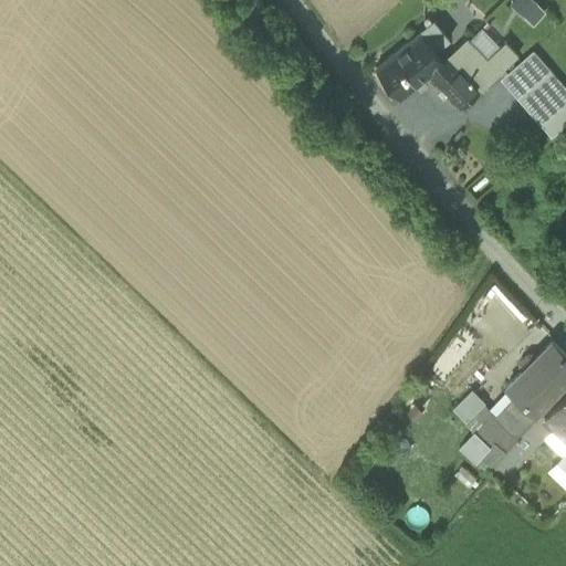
[(532,21),(543,8),(534,0),(512,0),(511,1),(532,21)]
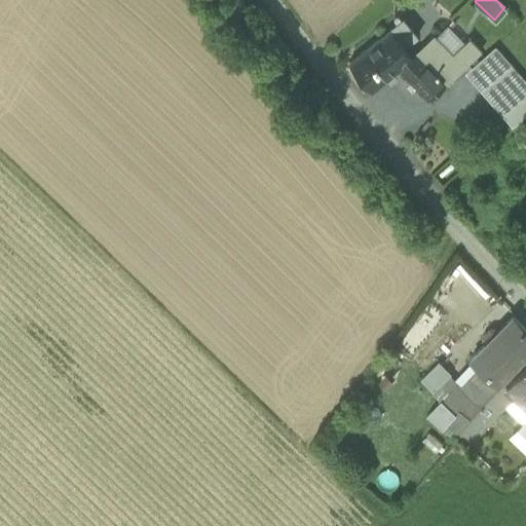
[(388,31),(389,31),(404,48),(417,37),(403,20),(388,31)]
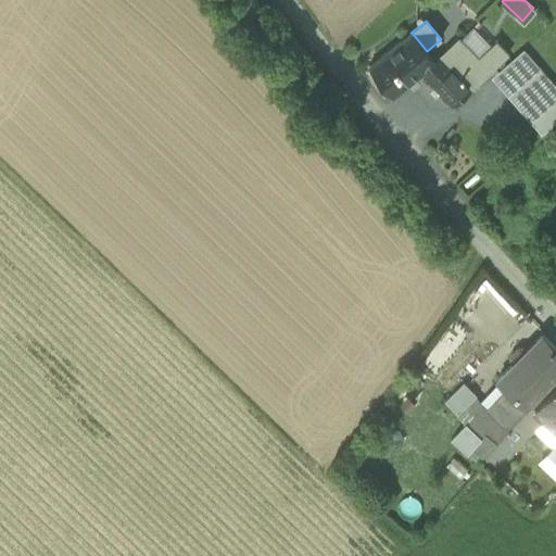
[(471,26),(458,38),(478,59),(491,47),(471,26)]
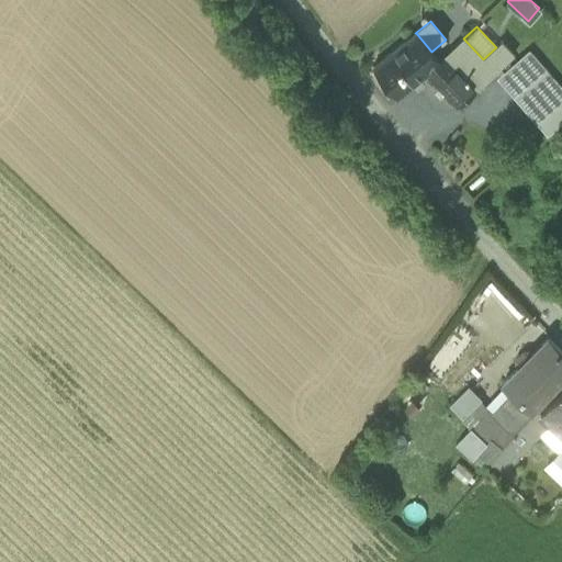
[(397,98),(426,76),(440,62),(439,62),(431,52),(416,33),(373,67),(397,98)]
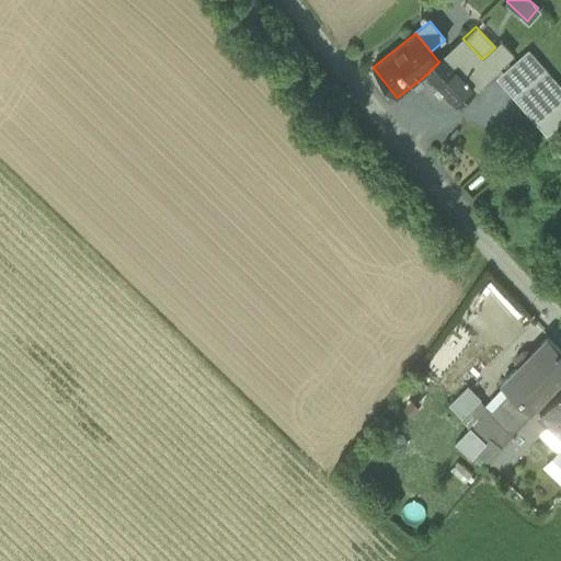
[(476,92),(513,56),(501,42),(495,47),(482,59),(462,38),(443,58),(476,92)]
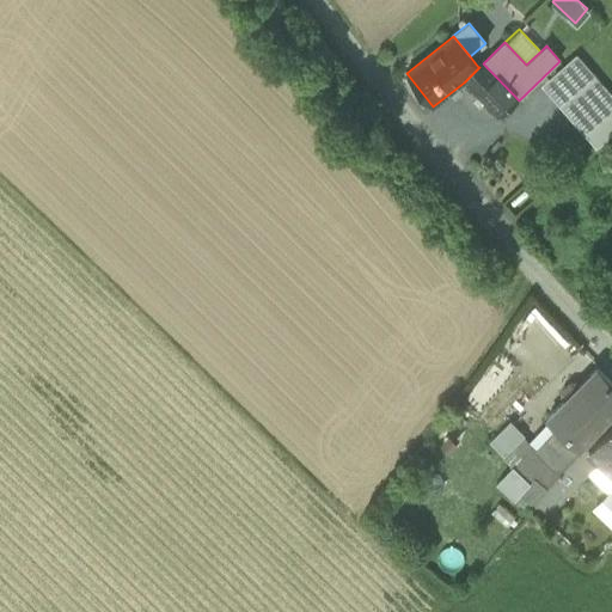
[(543,85),(562,106),(594,78),(597,77),(577,54),(543,85)]
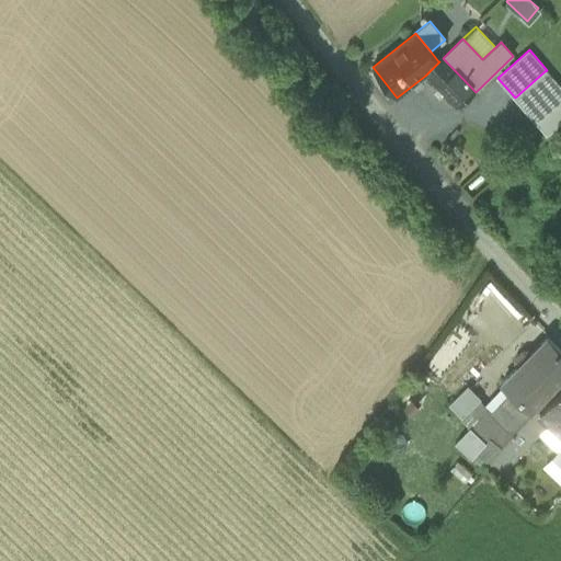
[(443,58),(438,61),(439,61),(425,76),(456,107),(476,92),(443,58)]
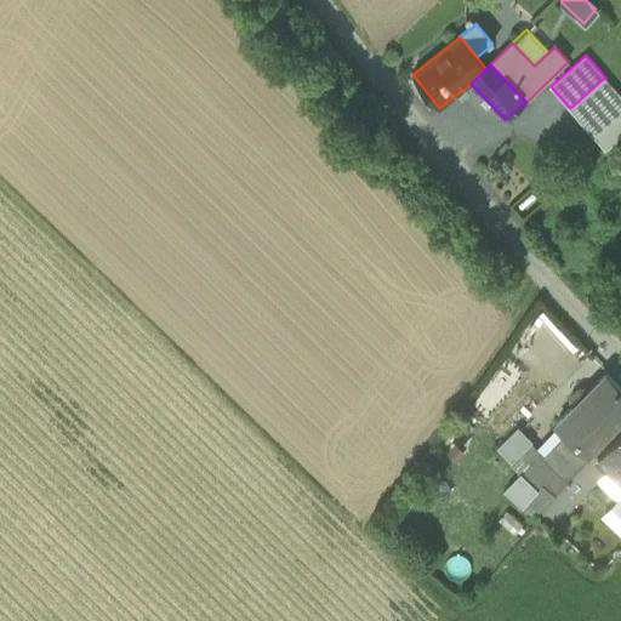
[(570,108),(582,123),(604,103),(616,117),(620,112),(620,100),(603,79),(570,108)]
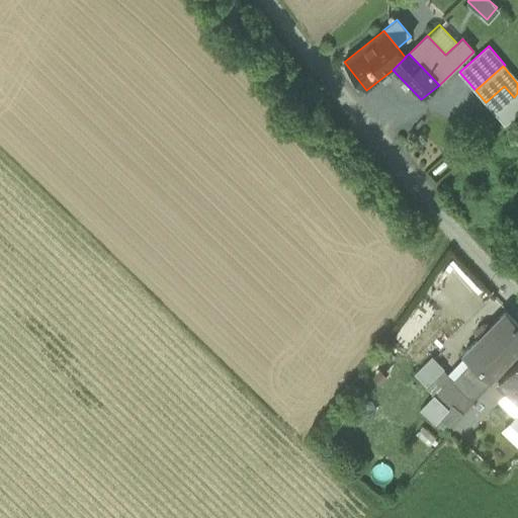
[(514,97),(504,86),(486,102),(495,113),(514,97)]
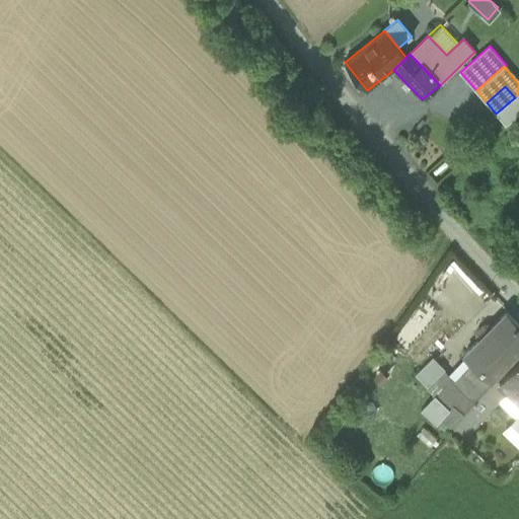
[(498,133),(505,126),(489,107),(480,115),(498,133)]
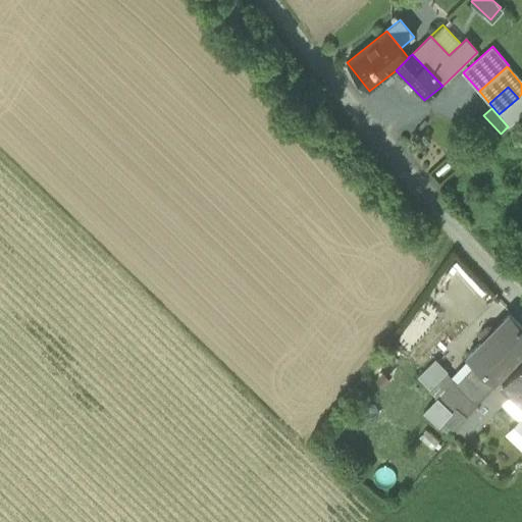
[(475,366),(494,384),(498,380),(521,353),(521,328),(510,316),(467,359),(475,366)]
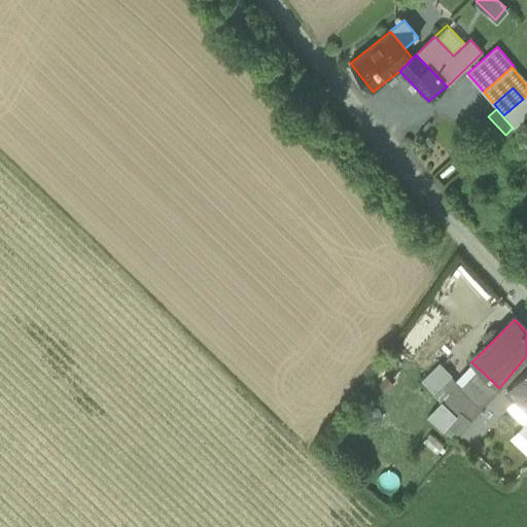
[(459,392),(480,411),(499,388),(480,370),(462,389),(459,392)]
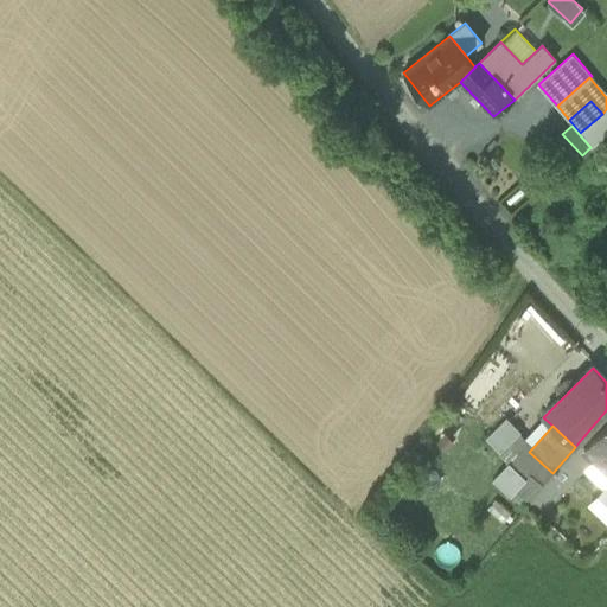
[(590,455),(606,472),(606,426),(585,448),(585,449),(590,455)]
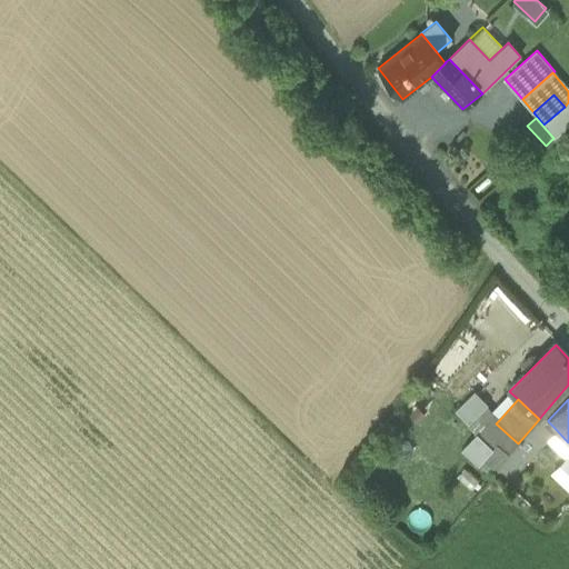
[(476,417),(489,430),(496,423),(499,420),(485,407),(476,417)]
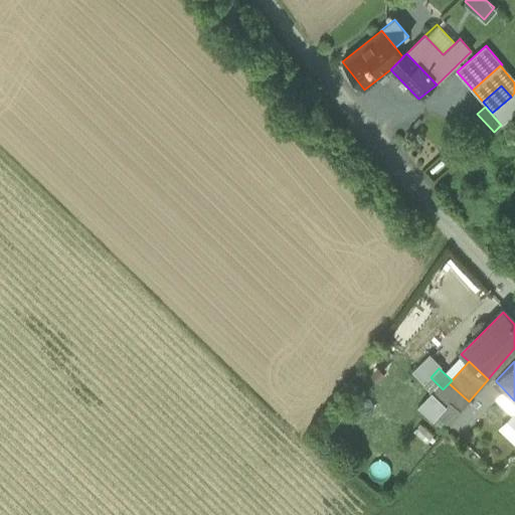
[(469,401),(464,407),(473,416),(501,386),(496,381),(496,380),(491,375),(488,379),(469,401)]
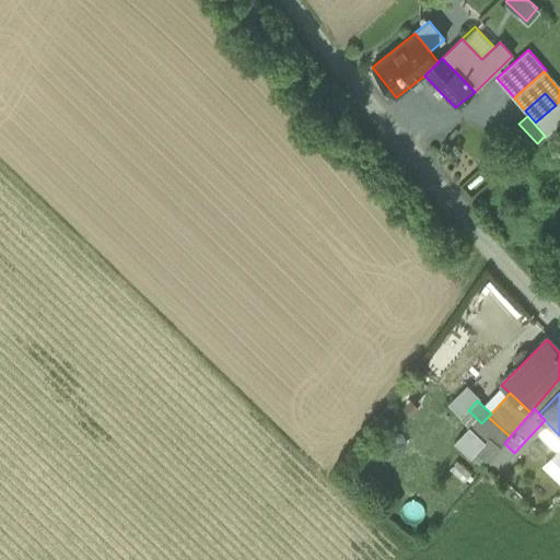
[(493,475),(514,453),(504,443),(485,467),(493,475)]
